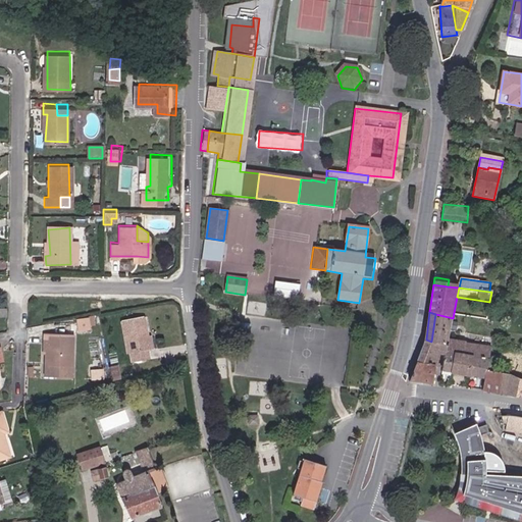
[(442,369),(447,353),(449,338),(453,318),(435,314),(431,342),(441,345),(437,367),(442,369)]
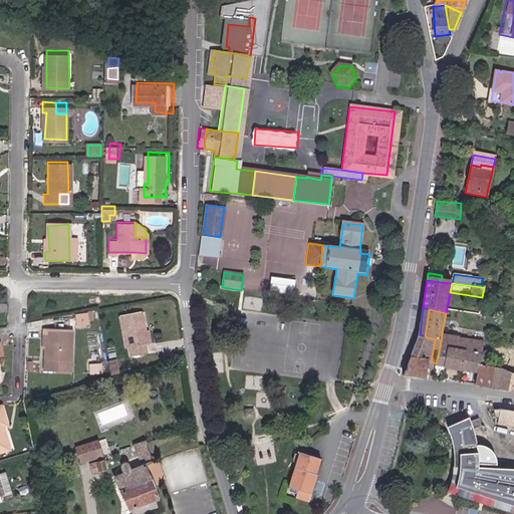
[(89,315),(74,318),(75,325),(90,323),(89,315)]
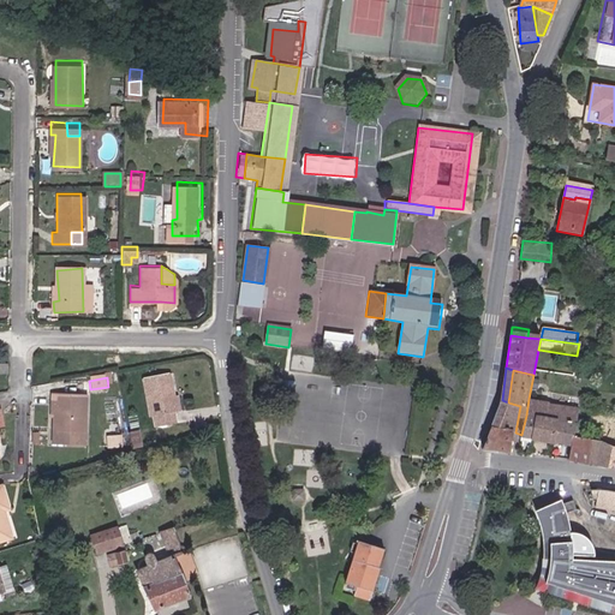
[(172,417),(175,417),(171,378),(142,382),(148,421),(151,419),(154,431),(174,429),(172,417)]
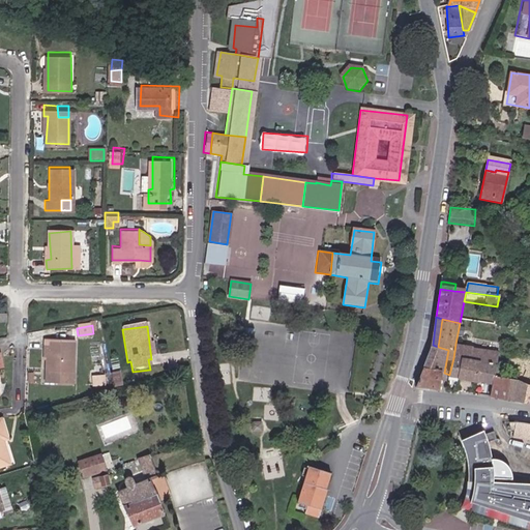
[(47,373),(71,374),(72,343),(43,341),(43,350),(47,350),(47,373)]
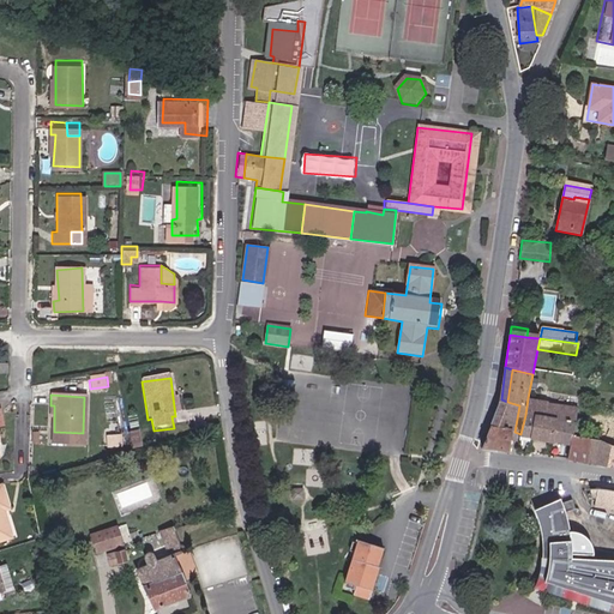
[(535,417),(531,440),(552,445),(557,421),(577,425),(578,407),(548,403),(549,401),(528,398),(525,415),(535,417)]
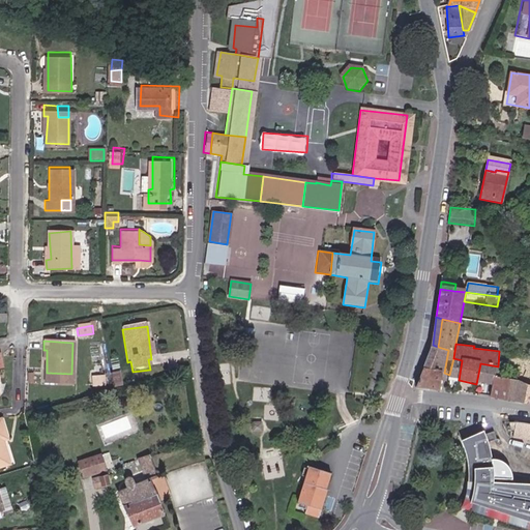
[(444,373),(448,350),(438,347),(433,345),(424,369),(444,373)]
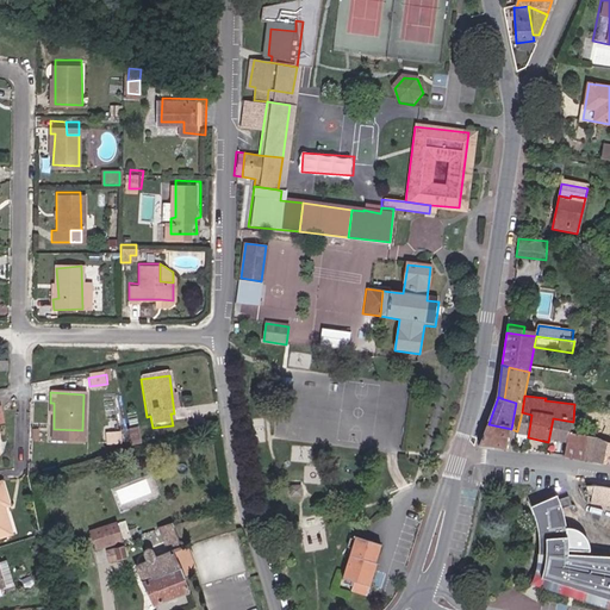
[(522,412),(517,431),(516,435),(528,437),(531,415),(522,412)]
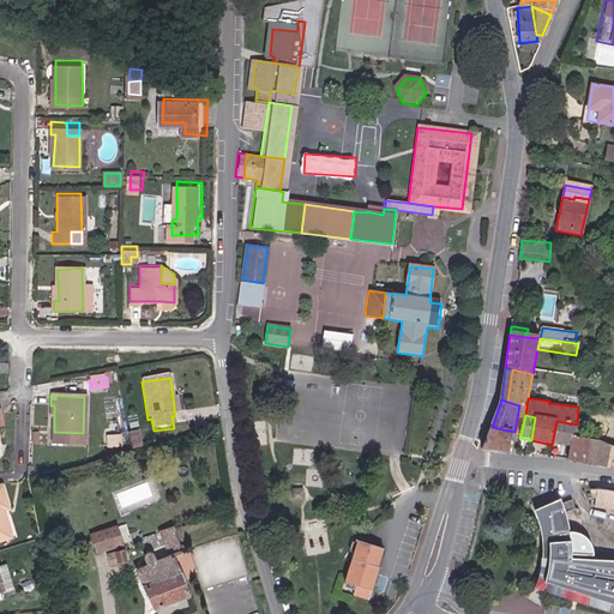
[(572,445),(573,437),(577,425),(557,421),(552,445),(570,449),(567,461),(588,464),(590,447),(572,445)]
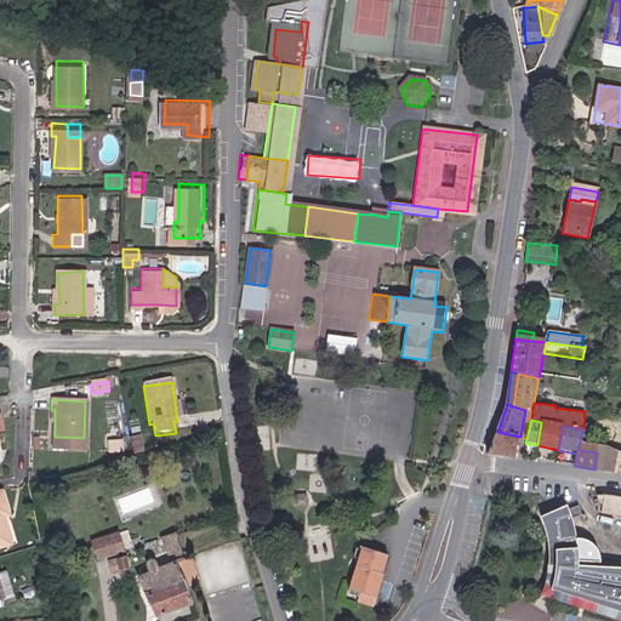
[(520,437),(497,432),(490,453),(516,457),(520,437)]
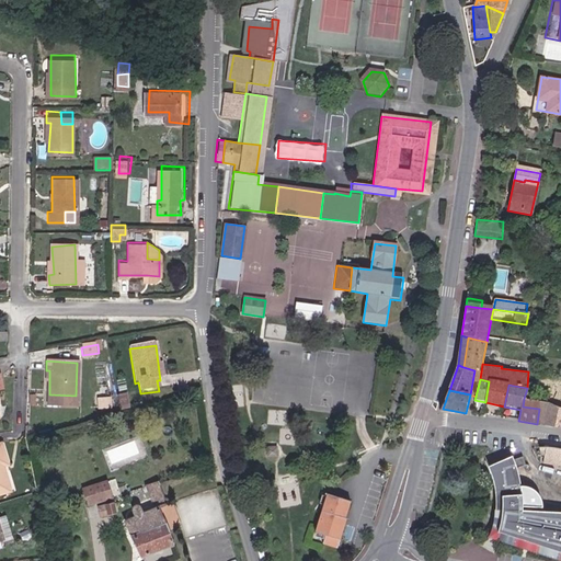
[(76,396),(49,395),(48,408),(76,408),(76,396)]
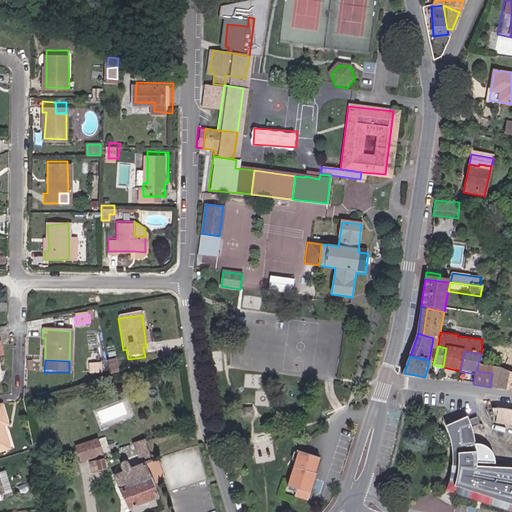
[(116,373),(114,364),(107,365),(109,375),(116,373)]
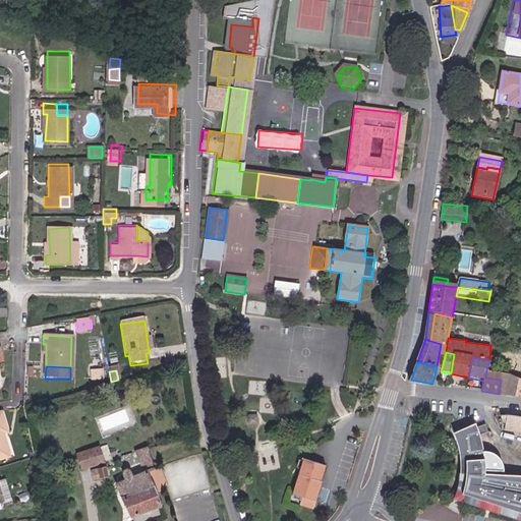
[(501,380),(499,394),(506,395),(510,374),(486,370),(485,378),(501,380)]
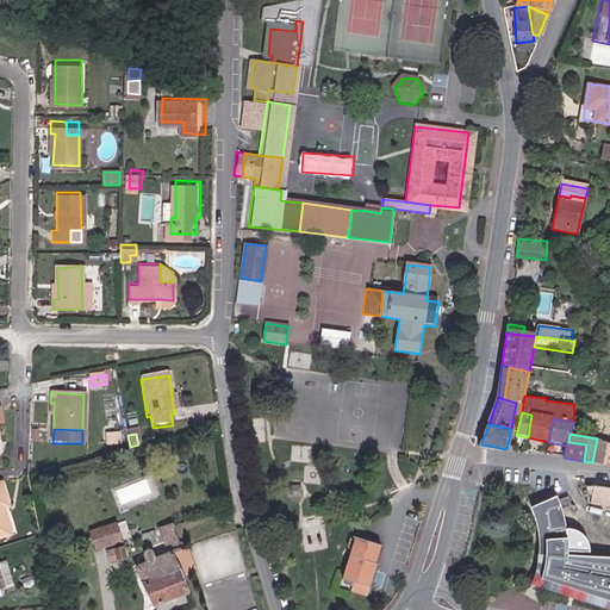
[(593,493),(602,486),(584,483),(587,493),(593,493)]
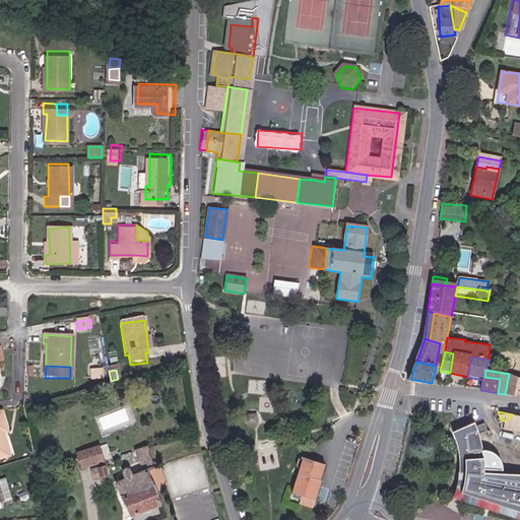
[(506,420),(501,420),(504,427),(519,430),(519,415),(513,414),(506,420)]
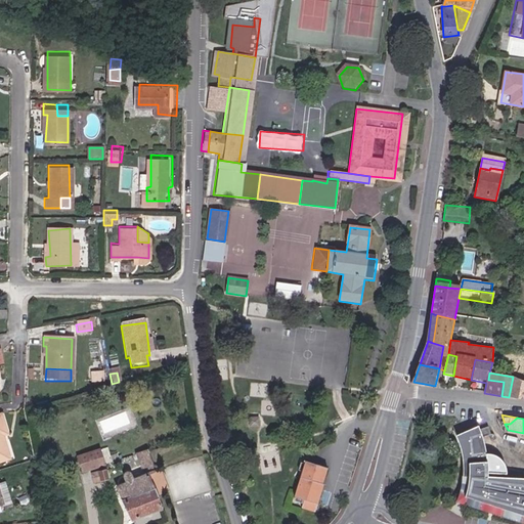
[(523,516),(523,478),(508,478),(488,477),(487,451),(485,442),(493,439),(491,431),(482,434),(480,427),(463,433),(468,449),(470,470),(466,497),(523,516)]
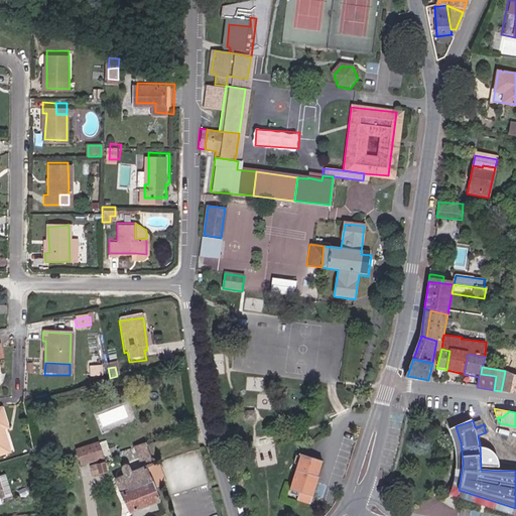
[(109,458),(102,432),(83,437),(89,464),(109,458)]
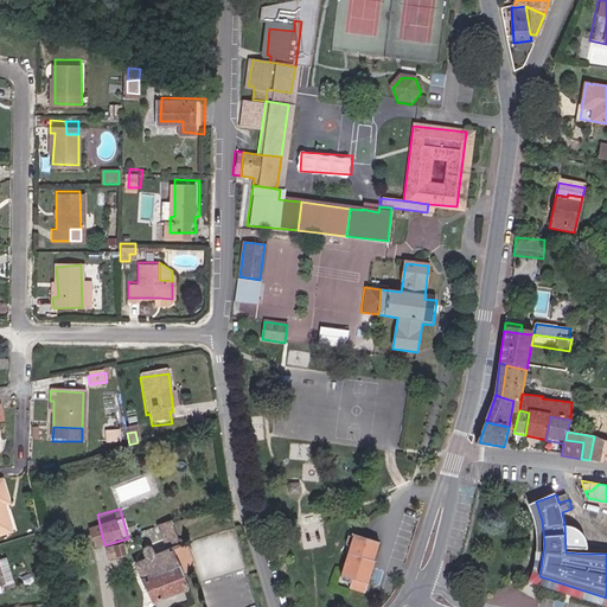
[(575,530),(570,526),(564,523),(566,553),(588,554),(586,547),(583,541),(580,536),(575,530)]
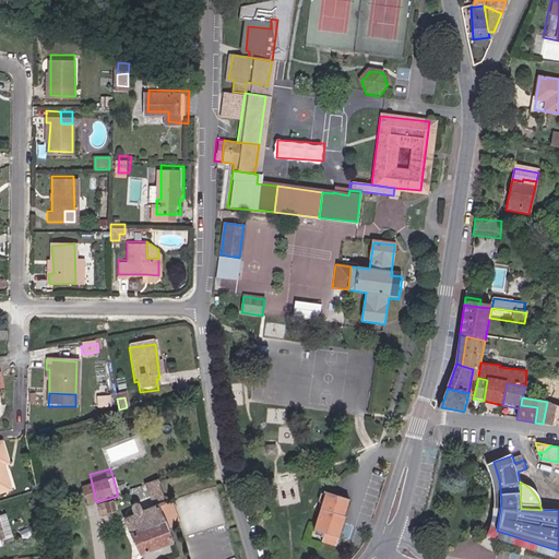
[(175,543),(169,530),(161,506),(167,502),(159,484),(145,488),(154,510),(141,515),(138,509),(137,508),(134,508),(133,509),(132,511),(133,519),(125,522),(141,557),(175,543)]
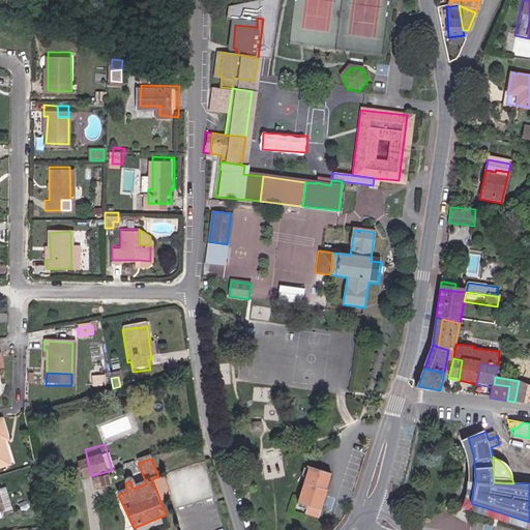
[(332,477),(310,471),(300,508),(310,510),(307,519),(322,522),(328,497),(327,497),(332,477)]
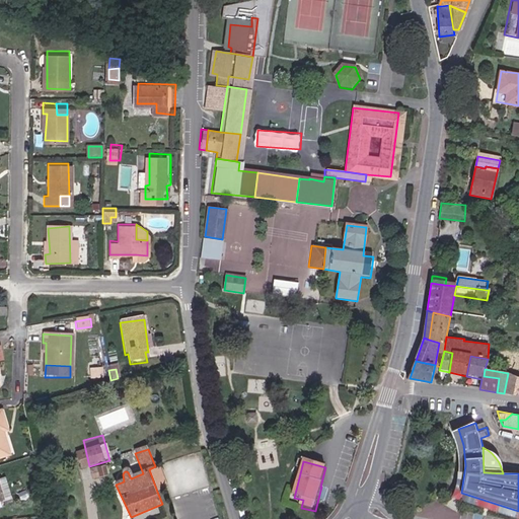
[(163,490),(155,466),(149,469),(157,492),(163,490)]
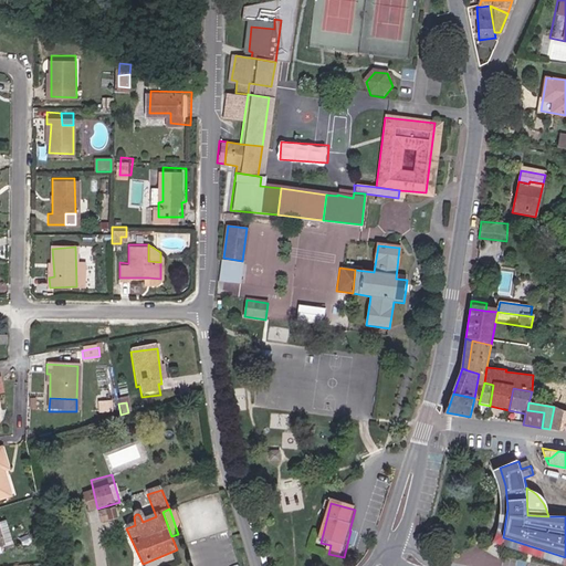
[(114,513),(100,516),(101,523),(116,519),(114,513)]
